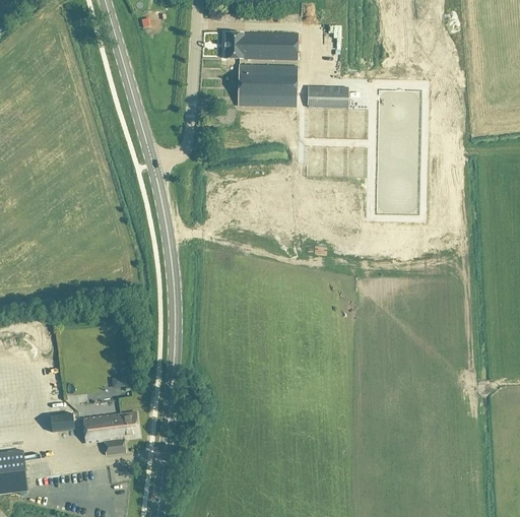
[(297,58),(298,31),(225,29),(224,56),(297,58)]
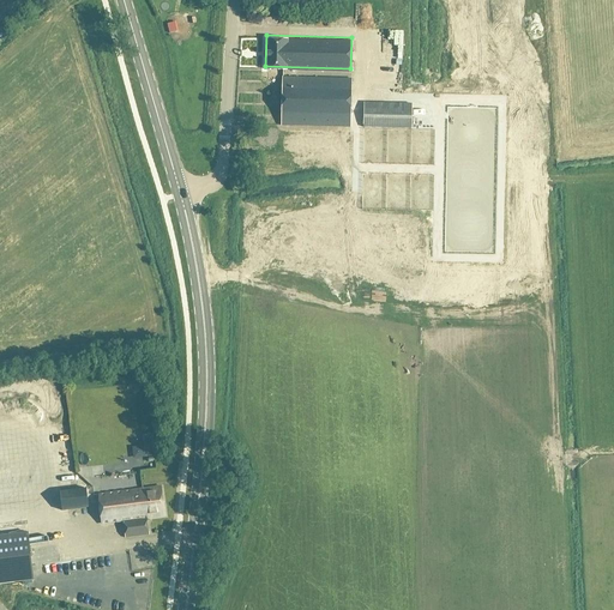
[(350,76),(282,73),(281,121),(349,124),(350,76)]
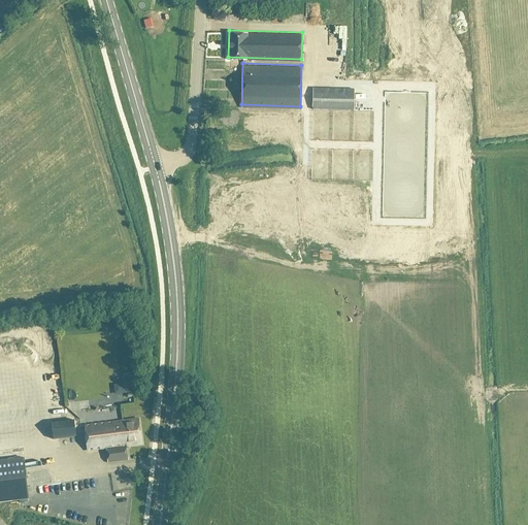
[(312,86),(312,97),(305,97),(305,109),(317,110),(317,106),(354,107),(354,86),(312,86)]
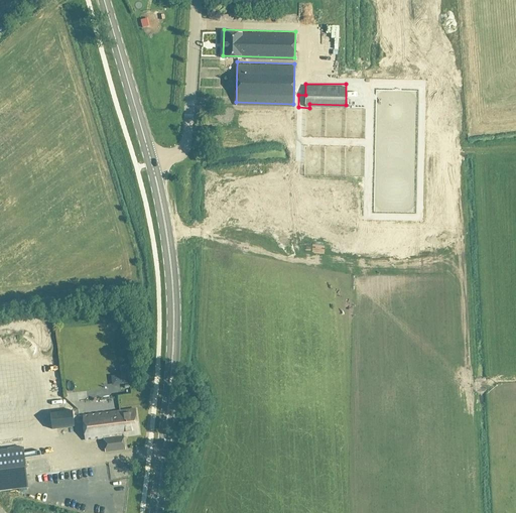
[(121,380),(129,380),(127,362),(119,363),(121,380)]
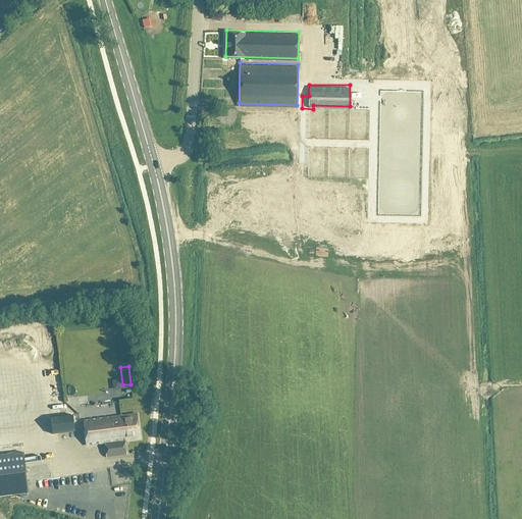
[(75,429),(73,411),(51,414),(53,432),(75,429)]
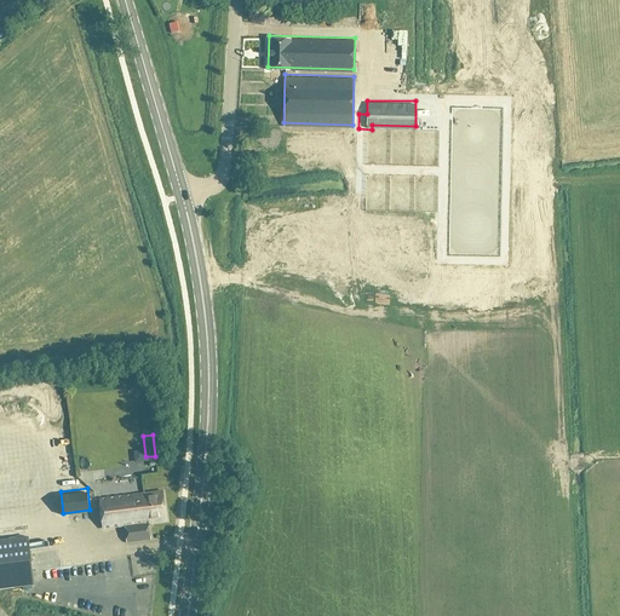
[(126,540),(150,536),(148,519),(166,517),(162,488),(99,496),(102,525),(124,522),(126,540)]
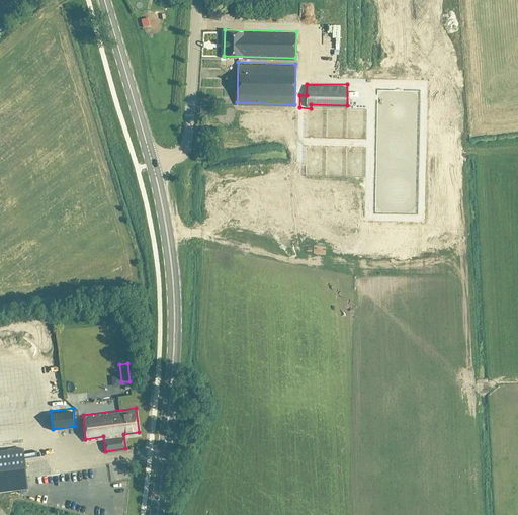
[(0,489),(28,487),(23,445),(0,448),(0,489)]
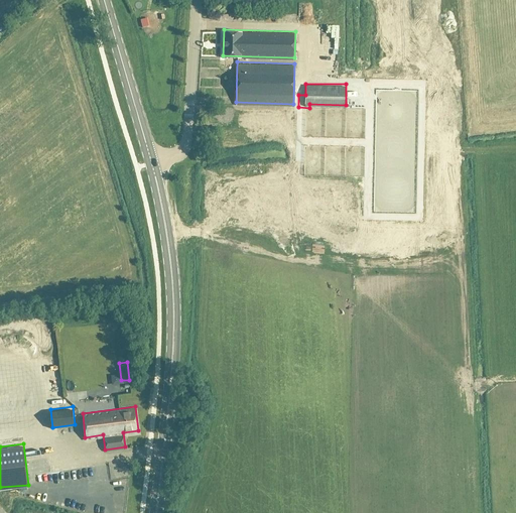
[(115,512),(116,512),(120,511),(113,498),(108,501),(115,512)]
